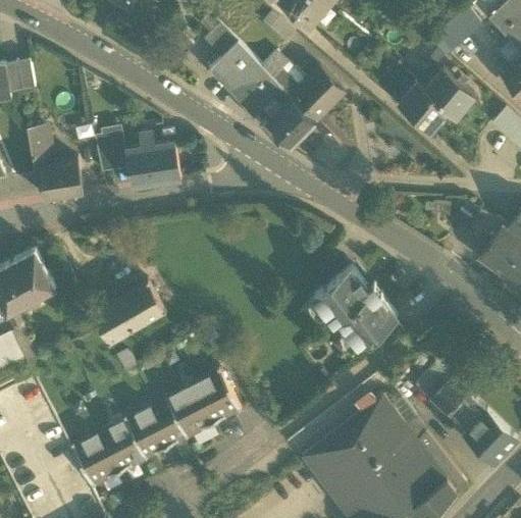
[(307,26),(325,4),(320,0),(277,0),(307,26)]
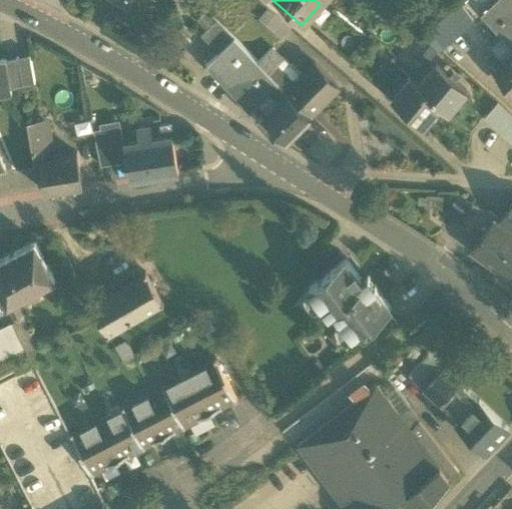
[(509,33),(511,36),(511,0),(499,0),(480,18),(501,40),(509,33)]
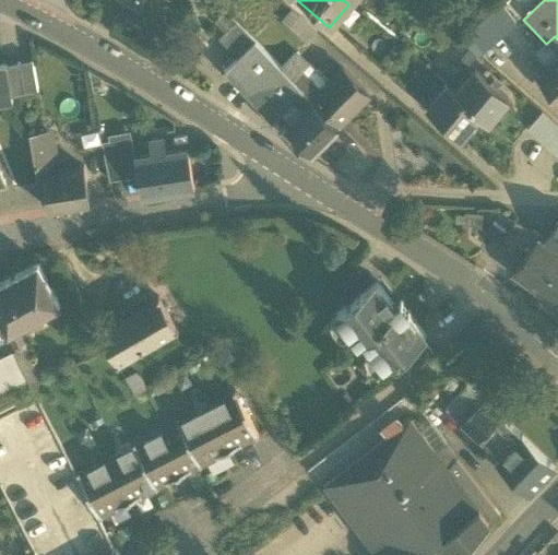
[(498,6),(484,18),(500,36),(513,24),(498,6)]
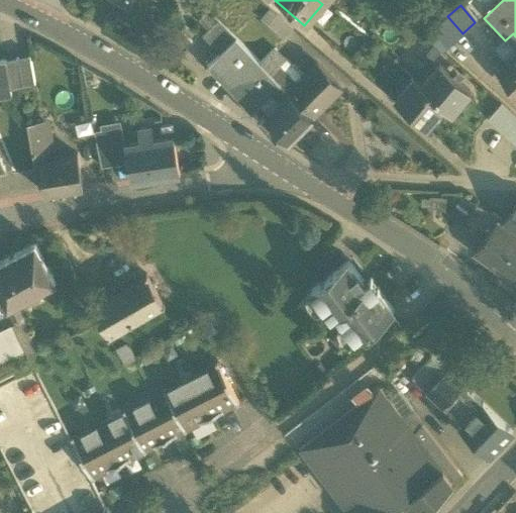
[(262,23),(284,42),(293,33),(270,13),(262,23)]
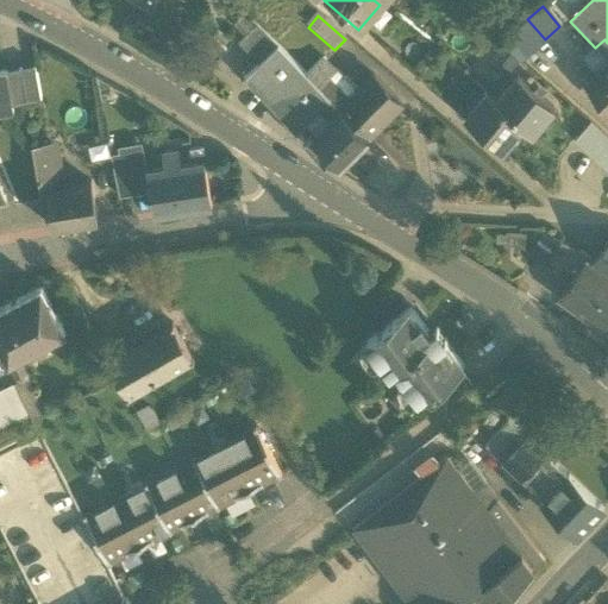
[(531,50),(545,39),(527,19),(514,30),(531,50)]
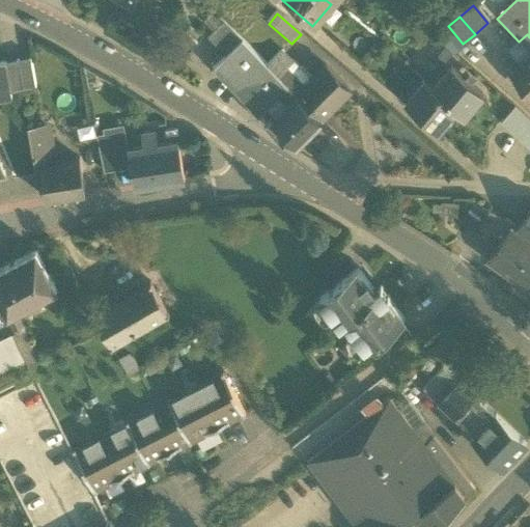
[(207,40),(225,58),(240,44),(223,26),(207,40)]
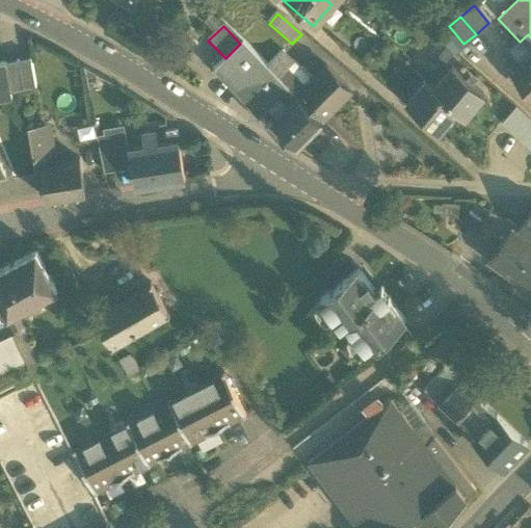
[(453,53),(463,44),(449,26),(435,37),(453,53)]
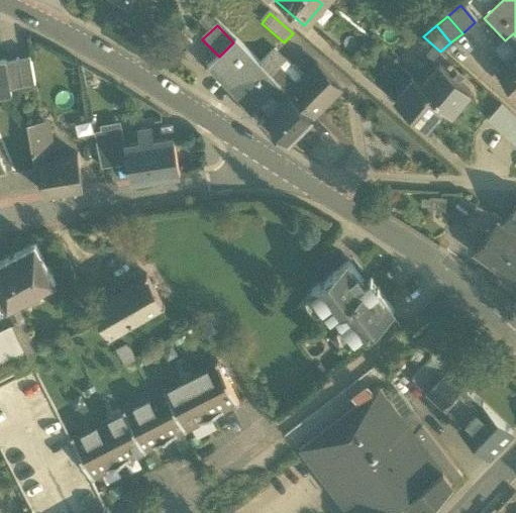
[(158,45),(174,64),(193,47),(177,29),(158,45)]
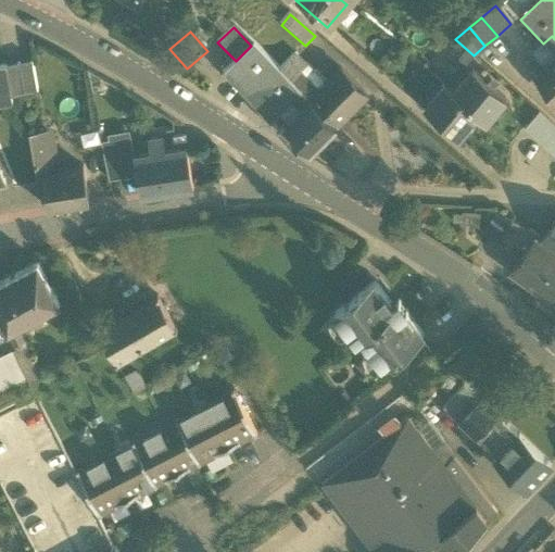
[(543,44),(554,57),(554,39),(552,36),(543,44)]
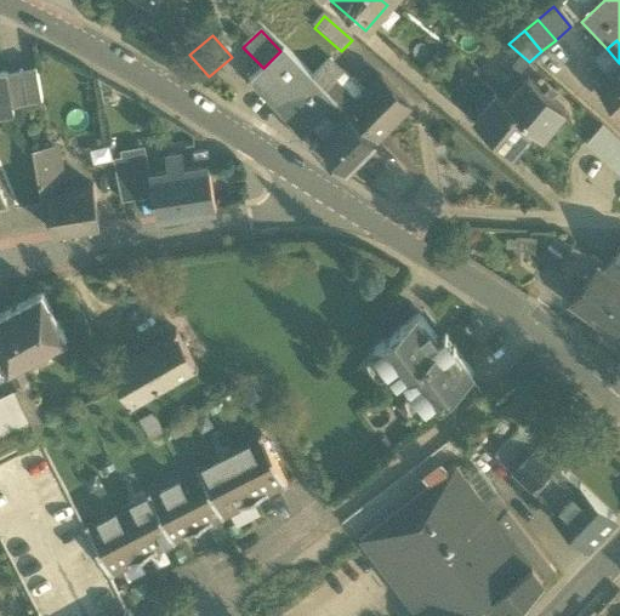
[(248,83),(268,104),(301,72),(280,51),(263,68),(250,81),(248,83)]
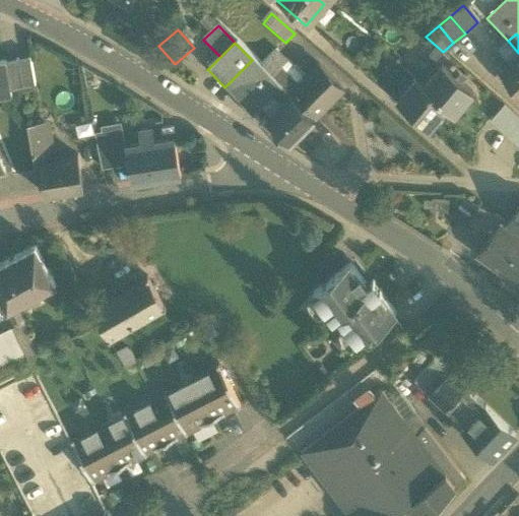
[(259,67),(271,79),(280,70),(287,64),(275,52),(259,67)]
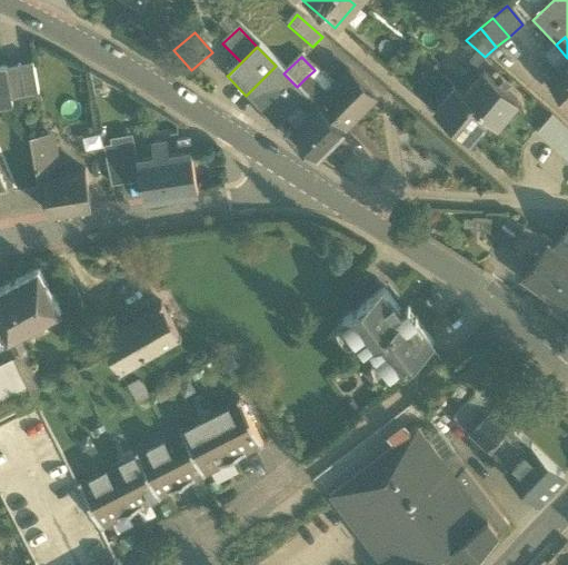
[(567,105),(567,61),(546,81),(567,105)]
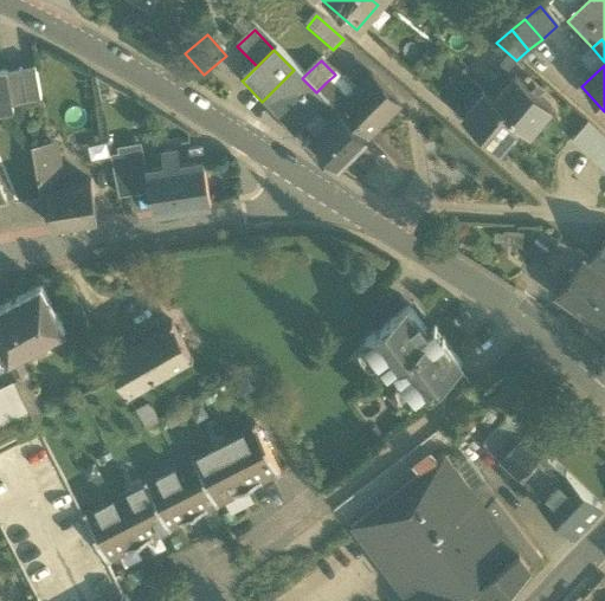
[(5,73),(11,107),(25,104),(40,101),(34,69),(19,71),(5,73)]
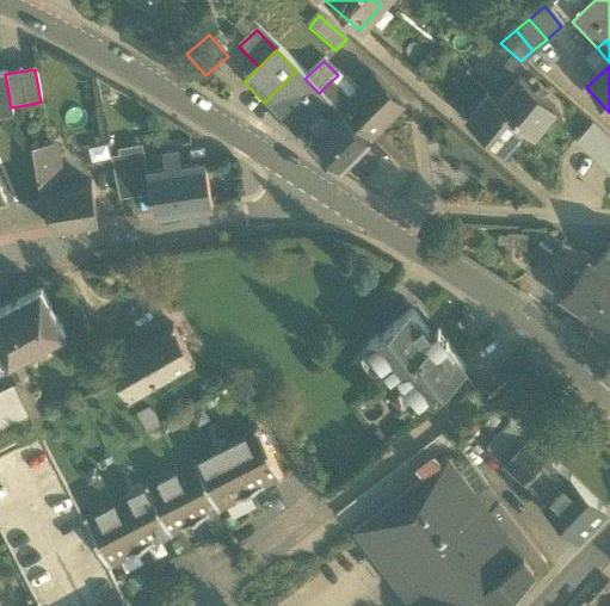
[(305,79),(296,70),(264,103),(297,136),(300,134),(321,112),(330,104),(319,93),(305,79)]
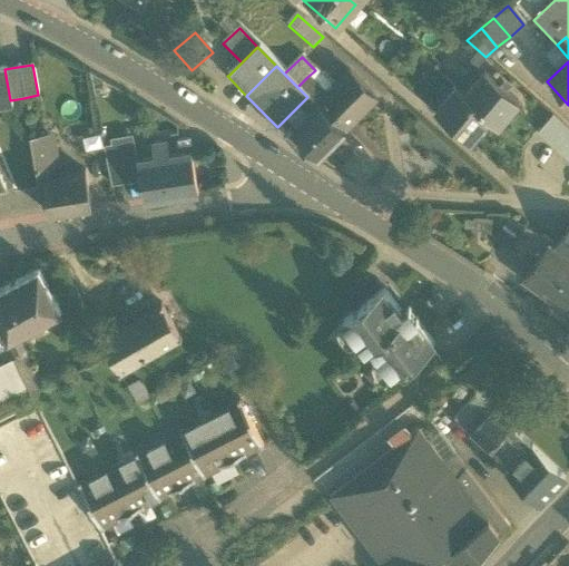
[(0,109),(11,108),(10,100),(5,69),(0,69),(0,109)]
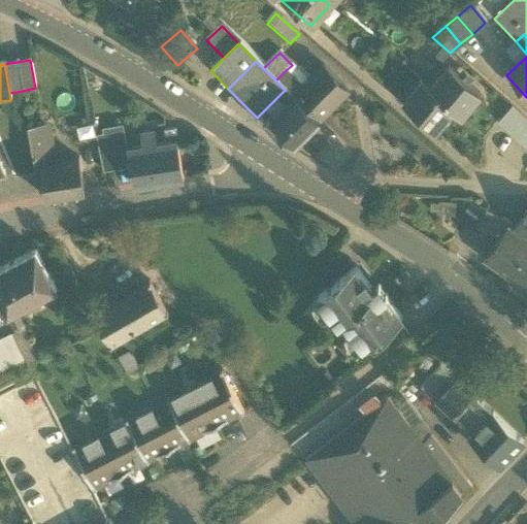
[(448,68),(429,90),(453,110),(460,118),(479,95),(448,68)]
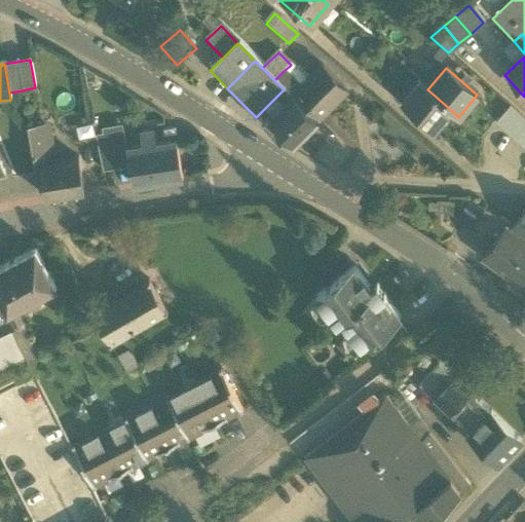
[(274,80),(284,89),(316,122),(346,94),(322,69),(301,89),(284,71),(274,80)]
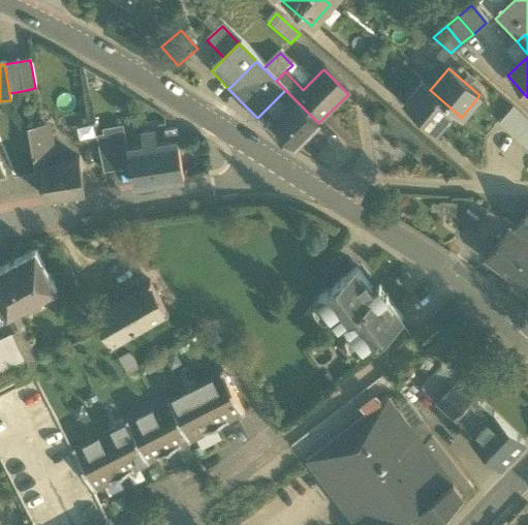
[(434,133),(454,111),(430,90),(422,84),(403,105),(434,133)]
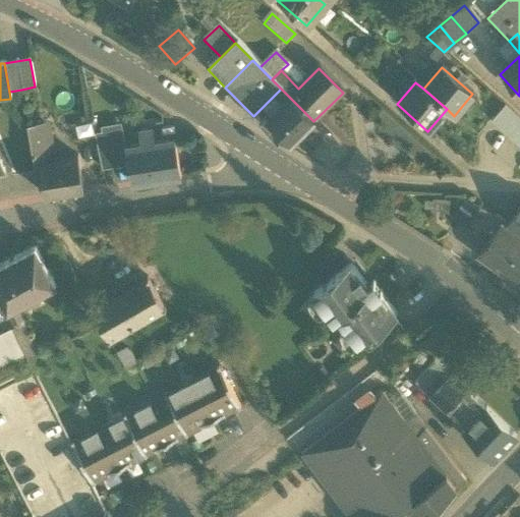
[(283,104),(268,118),(268,119),(274,126),(271,129),(279,137),(283,134),(292,142),(313,121),(281,89),(274,96),(283,104)]
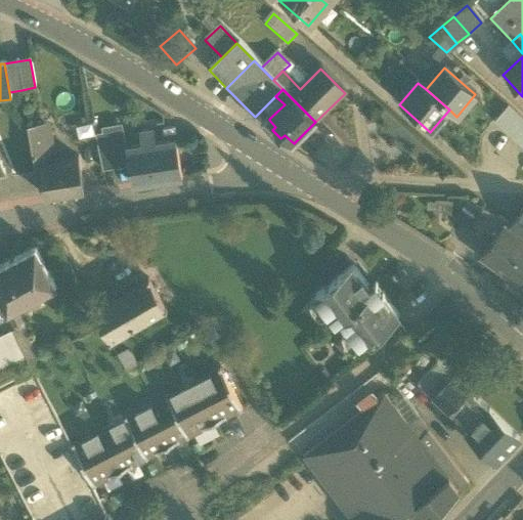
[(503,131),(511,139),(522,125),(522,119),(517,115),(503,131)]
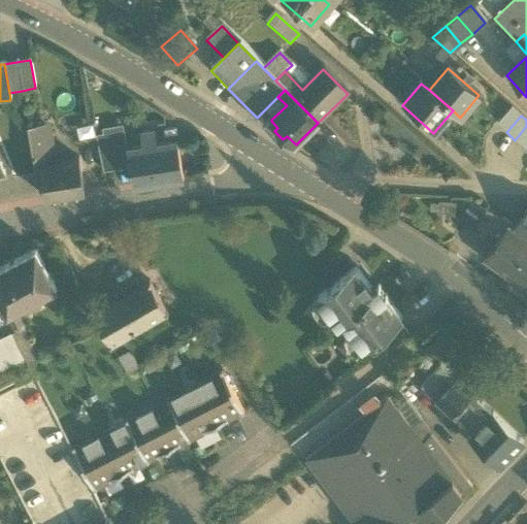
[(272,132),(274,131),(277,128),(271,121),(271,120),(269,118),(264,123),(272,132)]
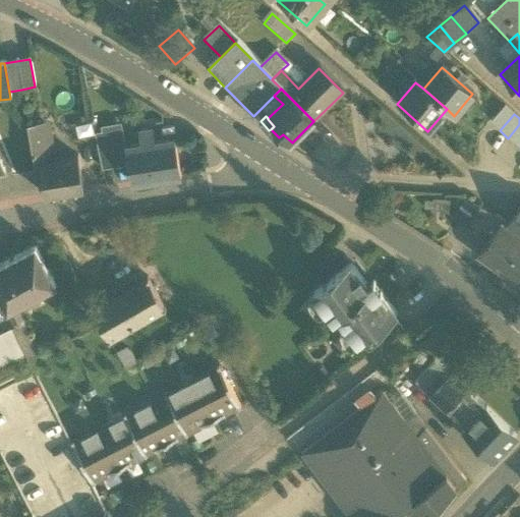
[(25,127),(33,166),(39,165),(51,163),(50,160),(49,160),(43,124),(25,127)]
